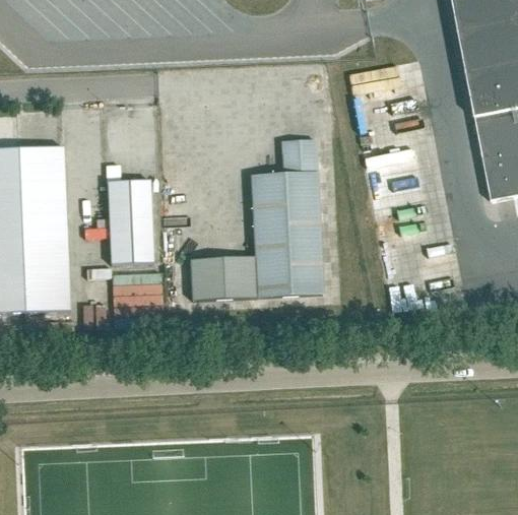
[(455,0),(495,200),(498,200),(516,196),(517,196),(517,0),(455,0)]
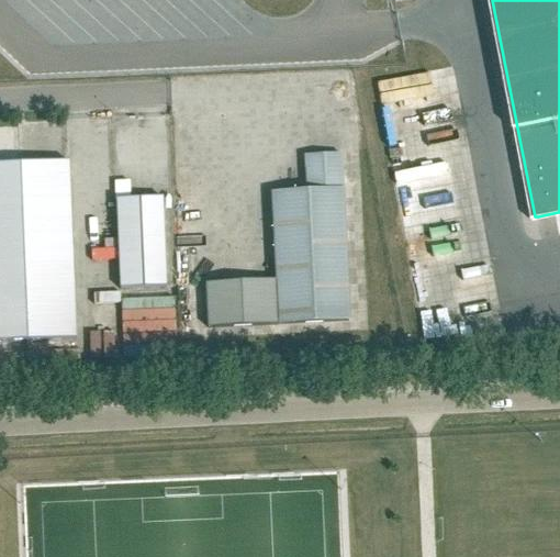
[(350,318),(343,149),(306,151),(308,186),(272,188),(277,276),(208,279),(210,324),(279,321),(350,318)]
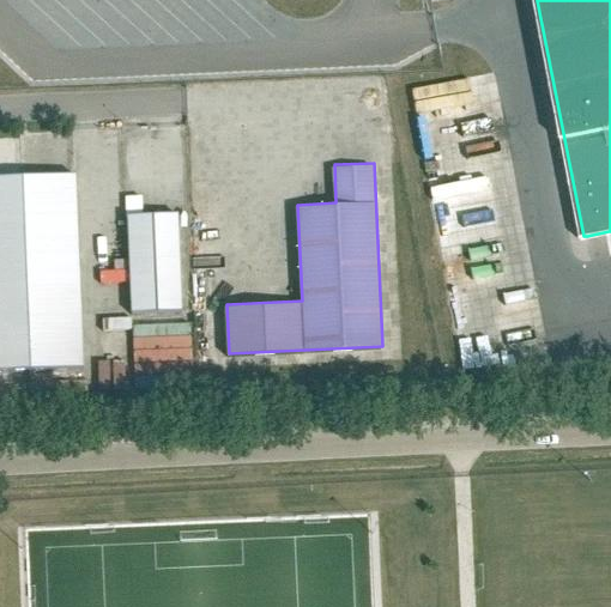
[(24,223),(78,220),(76,171),(23,174),(24,223)]
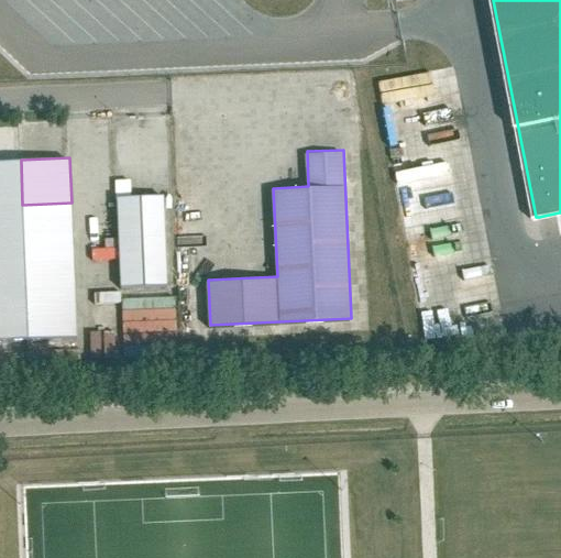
[(0,205),(22,205),(21,160),(0,160),(0,205)]
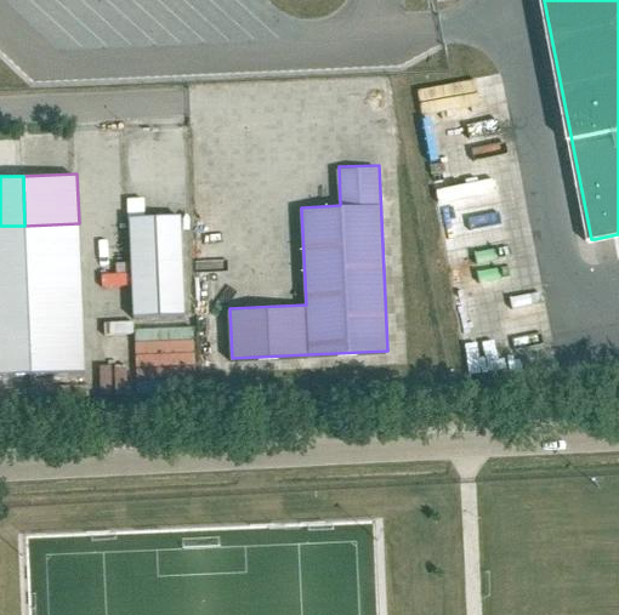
[(134,314),(185,313),(181,212),(130,215),(134,314)]
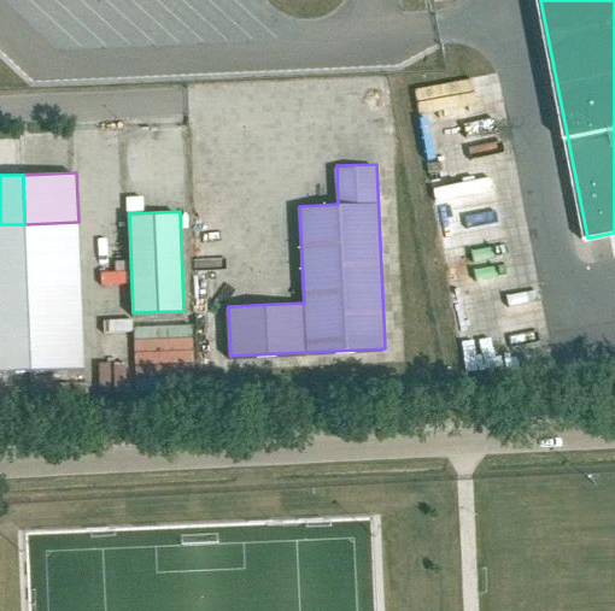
[(27,272),(81,270),(78,222),(24,224),(27,272)]
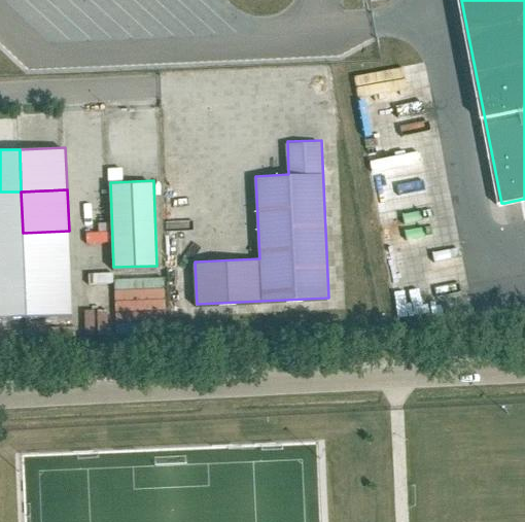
[(0,233),(23,233),(21,192),(0,192),(0,233)]
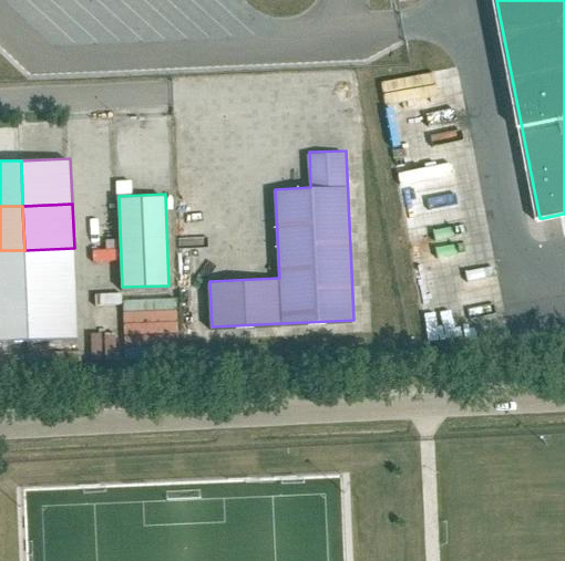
[(27,294),(75,292),(74,248),(24,250),(27,294)]
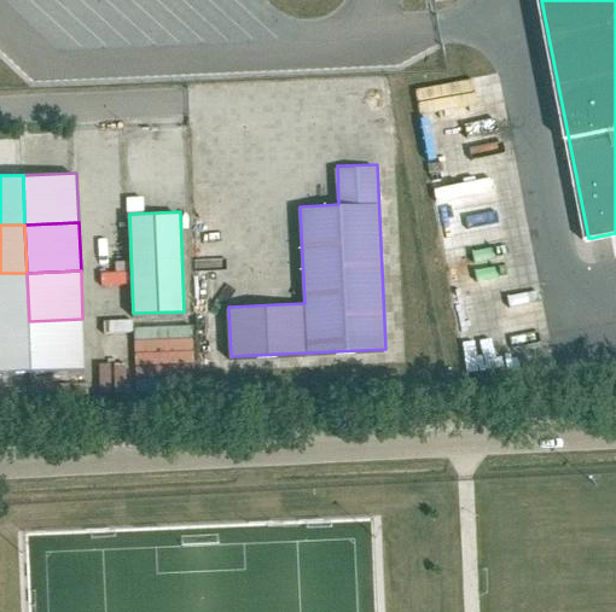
[(0,321),(29,321),(27,273),(0,273),(0,321)]
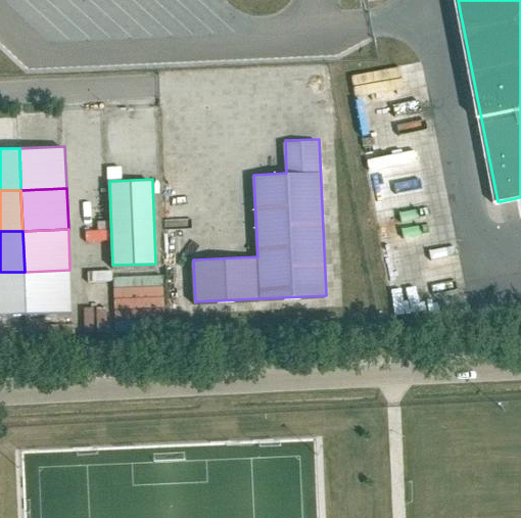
[(25,272),(26,314),(72,312),(69,270),(25,272)]
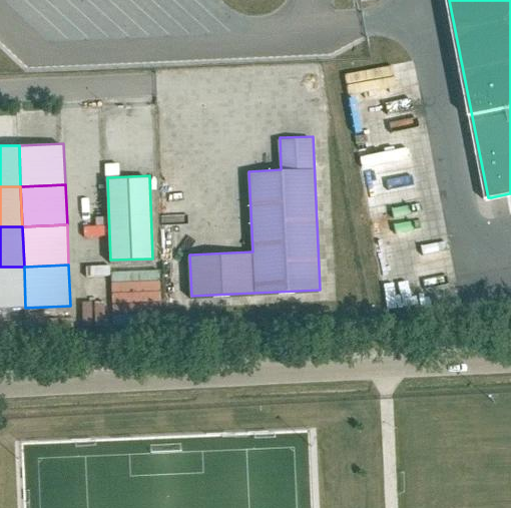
[(0,308),(25,308),(24,267),(0,267),(0,308)]
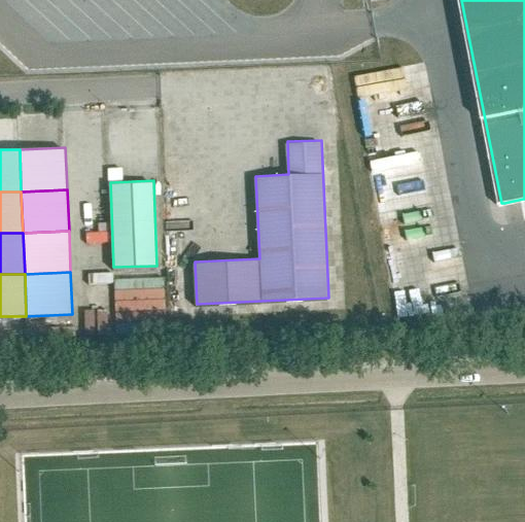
[(170,305),(168,275),(118,277),(119,307),(170,305)]
